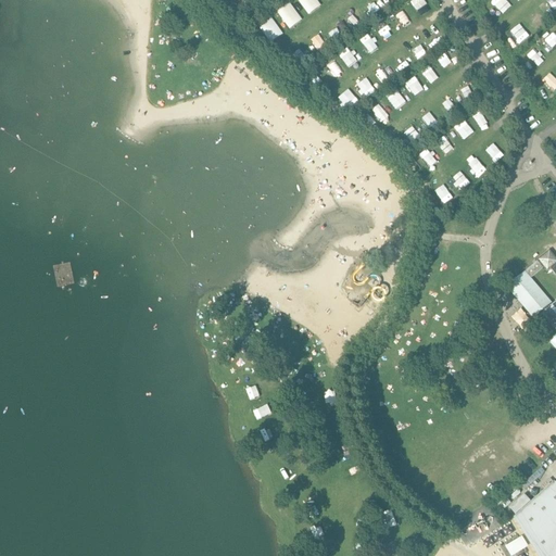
[(551,269),(555,275),(555,257),(555,258),(550,251),(538,261),(547,273),(551,269)]
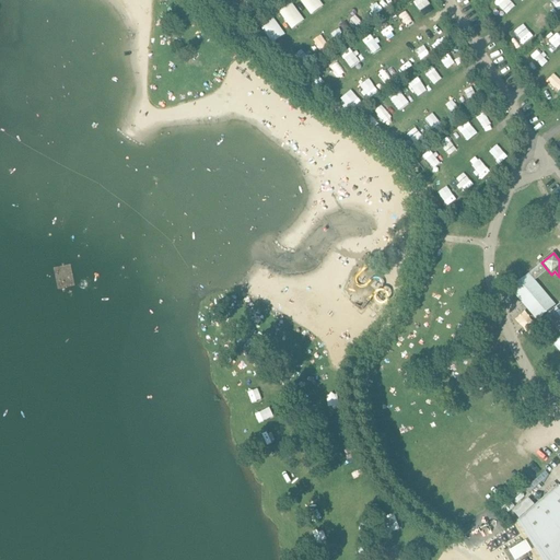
[(541,264),(529,273),(535,281),(547,270),(541,264)]
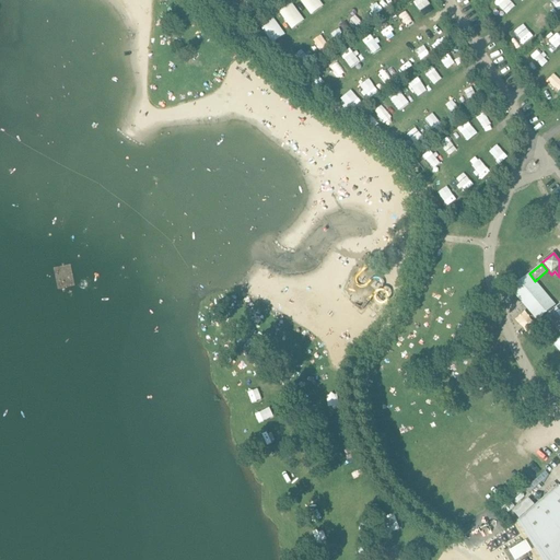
[(528,275),(512,290),(538,321),(555,306),(528,275)]
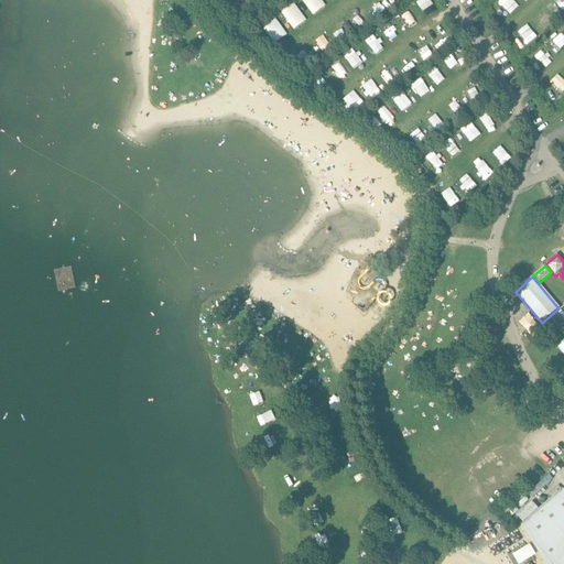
[(563,306),(550,318),(563,335),(563,306)]
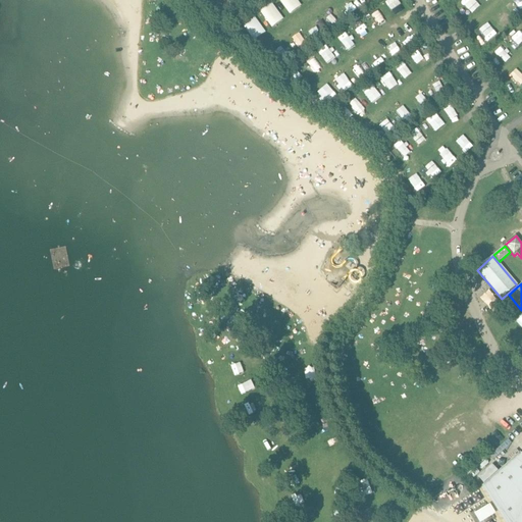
[(521,521),(521,455),(520,454),(483,486),(505,521),(521,521)]
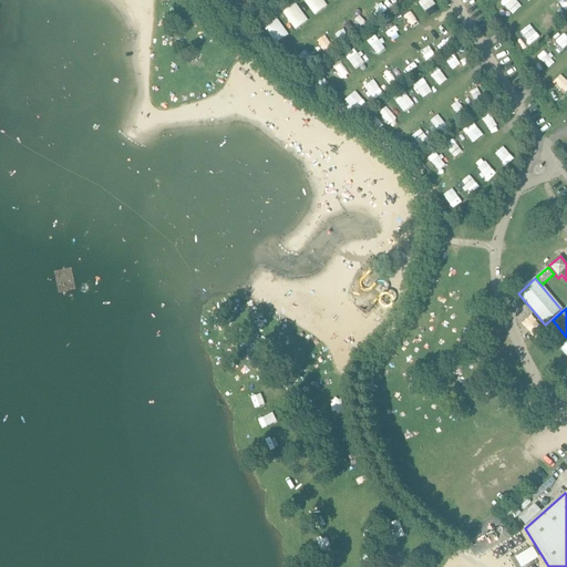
[(535,505),(519,518),(526,525),(542,512),(535,505)]
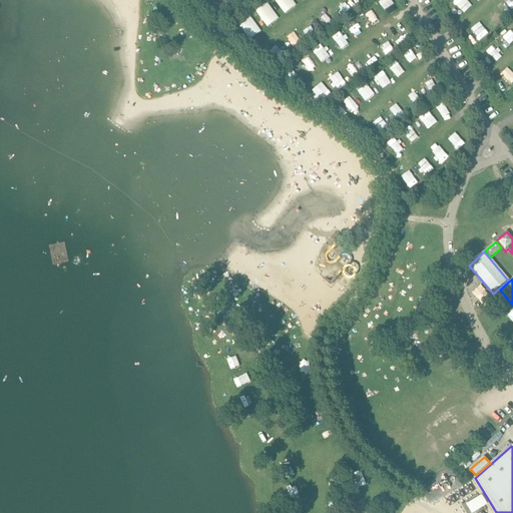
[(364,499),(355,503),(360,512),(369,509),(364,499)]
